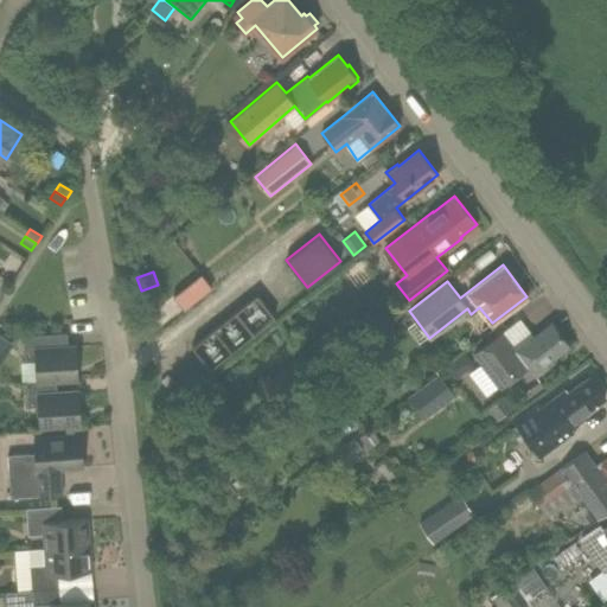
[(185,308),(212,286),(202,273),(173,295),(185,308)]
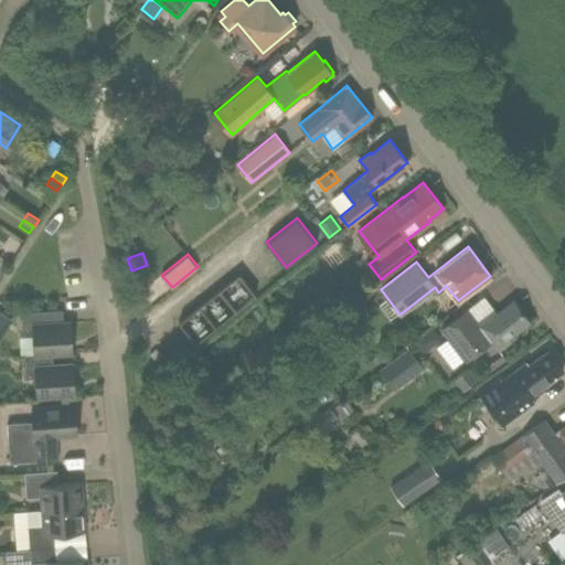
[(195,342),(235,310),(254,296),(237,275),(179,321),(195,342)]
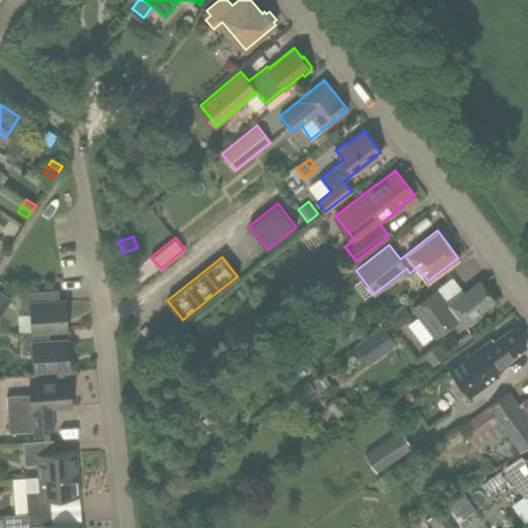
[(435,337),(459,318),(466,327),(477,318),(475,316),(495,300),(480,279),(464,292),(461,288),(446,300),(436,288),(411,306),(435,337)]
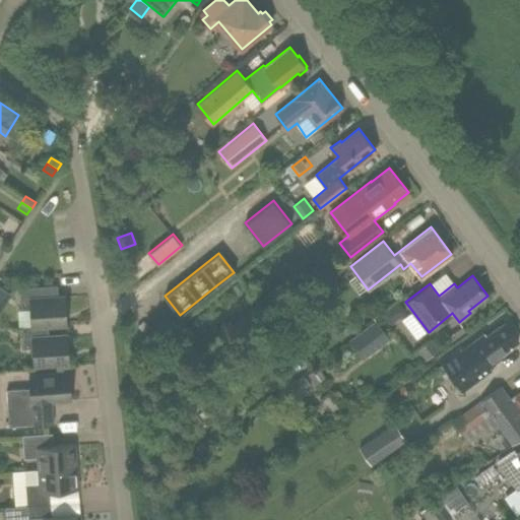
[(31,325),(48,324),(66,323),(65,297),(58,298),(57,285),(19,287),(20,310),(30,309),(31,325)]
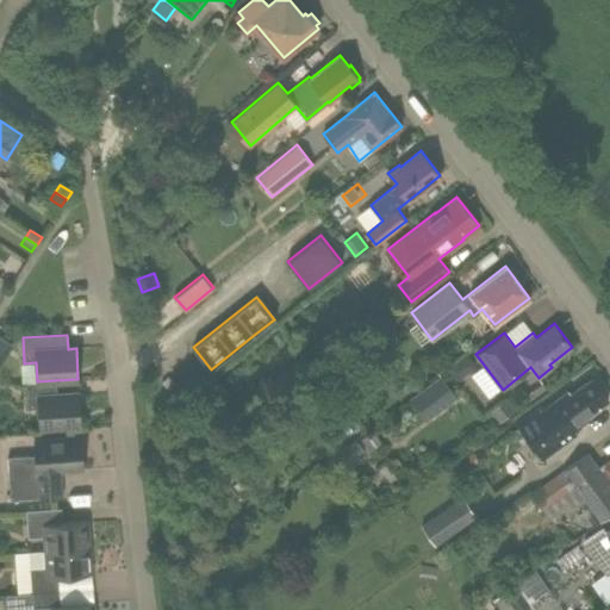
[(456,380),(477,365),(467,352),(447,367),(456,380)]
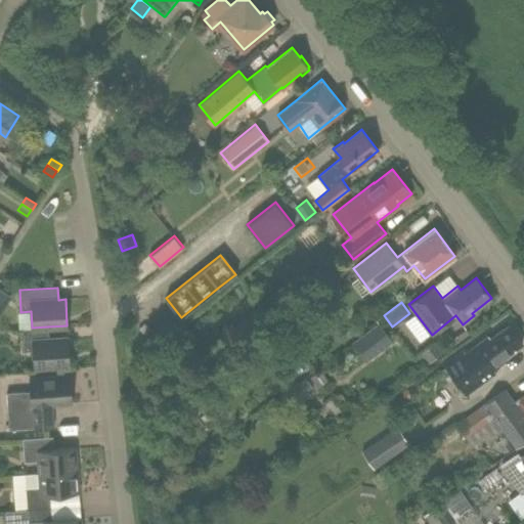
[(393,343),(379,322),(352,342),(366,361),(393,343)]
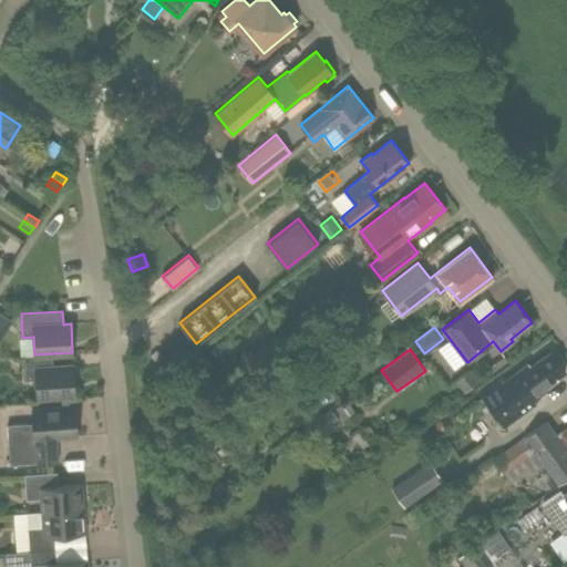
[(478,393),(504,428),(535,403),(533,400),(548,389),(546,385),(565,372),(564,370),(564,366),(559,359),(555,358),(549,351),(531,366),(528,363),(506,380),(503,375),(478,393)]
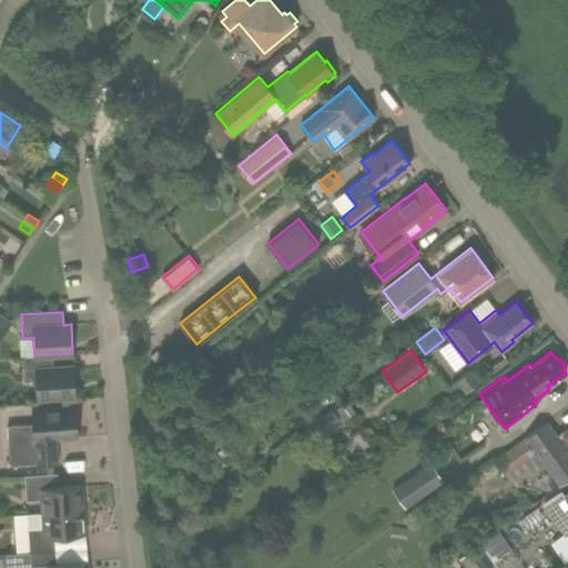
[(53,367),(52,354),(34,355),(23,356),(26,379),(36,379),(37,398),(75,395),(73,366),(53,367)]
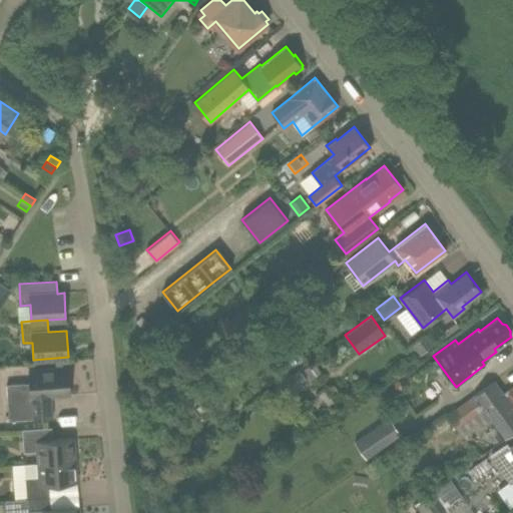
[(411,347),(418,357),(435,344),(428,334),(411,347)]
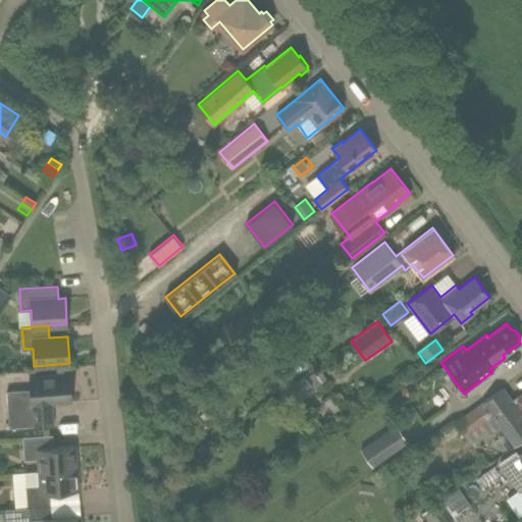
[(52,403),(71,401),(70,373),(29,375),(30,388),(6,390),(9,427),(32,425),(32,426),(53,424),(52,403)]
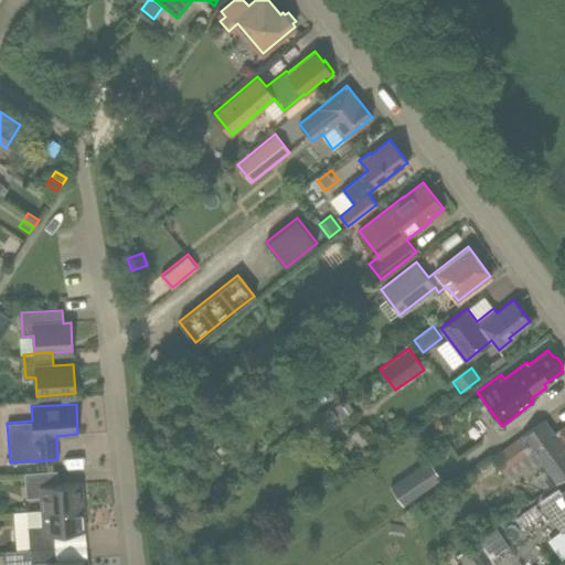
[(544,418),(521,435),(532,450),(556,483),(564,476),(564,425),(554,433),(544,418)]
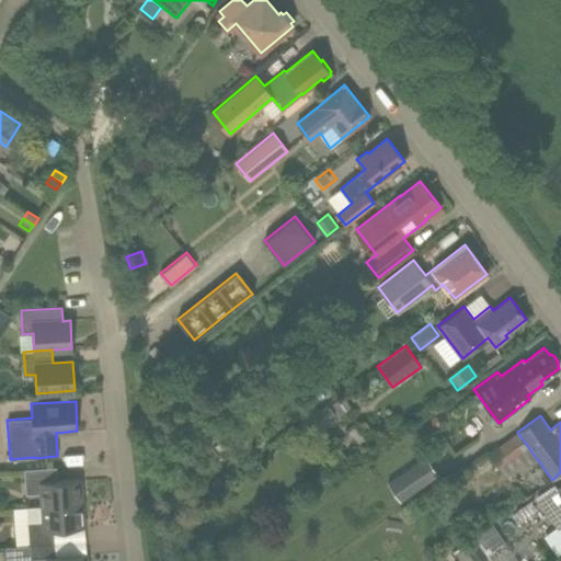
[(517,432),(488,454),(499,468),(528,447),(517,432)]
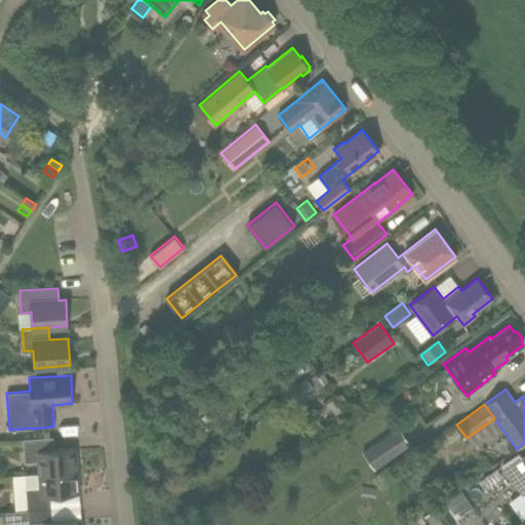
[(374,470),(410,446),(397,427),(362,451),(374,470)]
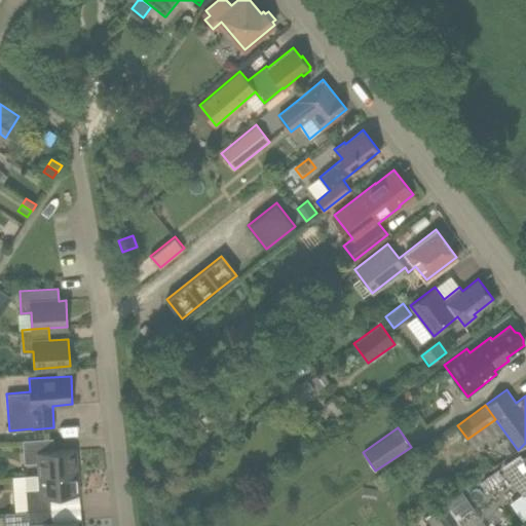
[(47,438),(23,440),(23,453),(24,462),(37,461),(38,474),(77,472),(76,449),(53,450),(52,438),(47,438)]
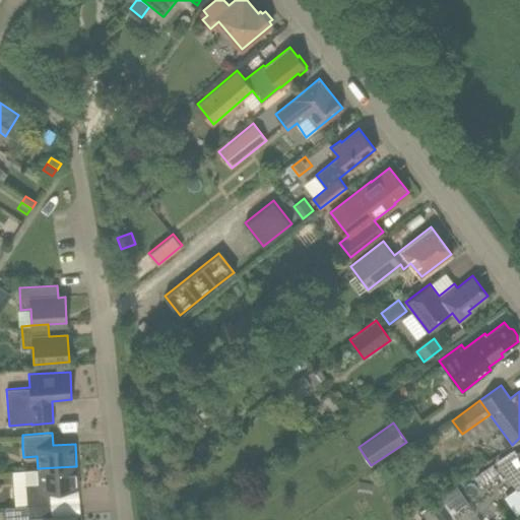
[(38,468),(25,469),(27,505),(52,503),(51,491),(78,489),(76,466),(38,468)]
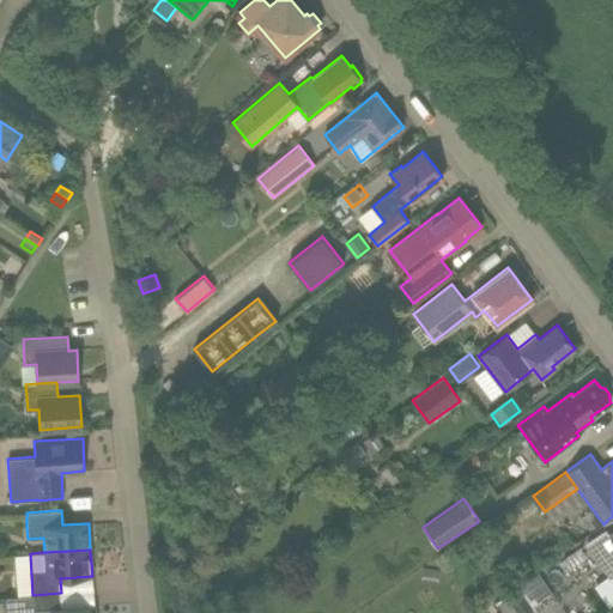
[(551,592),(538,571),(496,601),(504,612),(530,612),(534,611),(530,606),(551,592)]
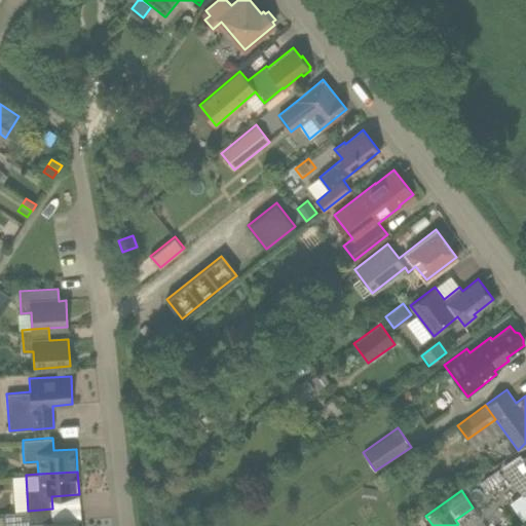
[(28,511),(4,512),(5,525),(81,525),(81,519),(53,521),(52,509),(28,511)]
